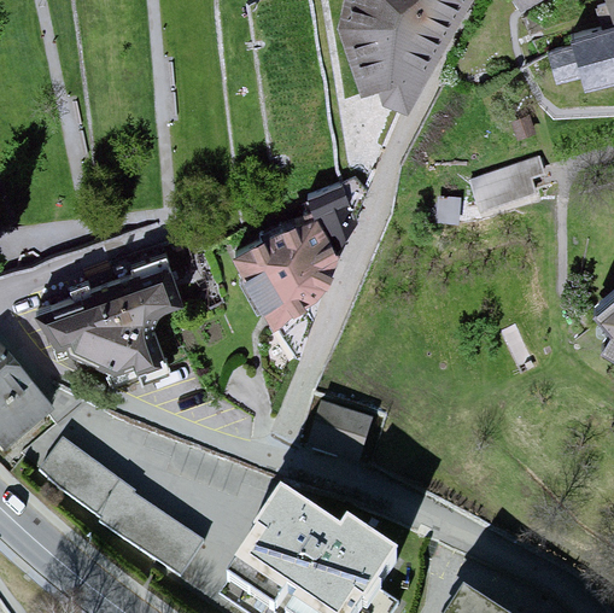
[(339,0),(337,7),(357,85),(399,107),(462,0),(510,0),(516,11),(539,0),(339,0)]
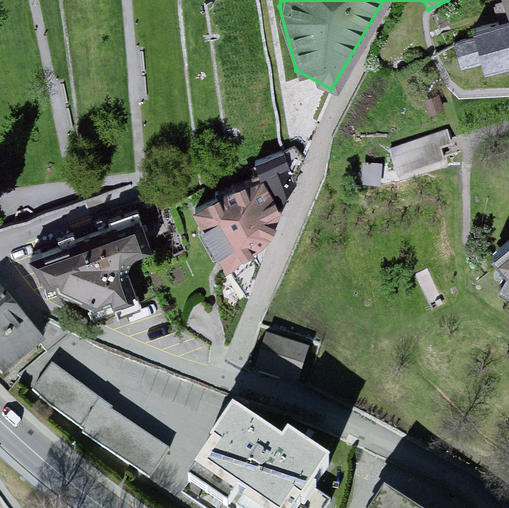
[(508,21),(448,39),(457,73),(480,67),(482,73),(508,65),(508,21)]
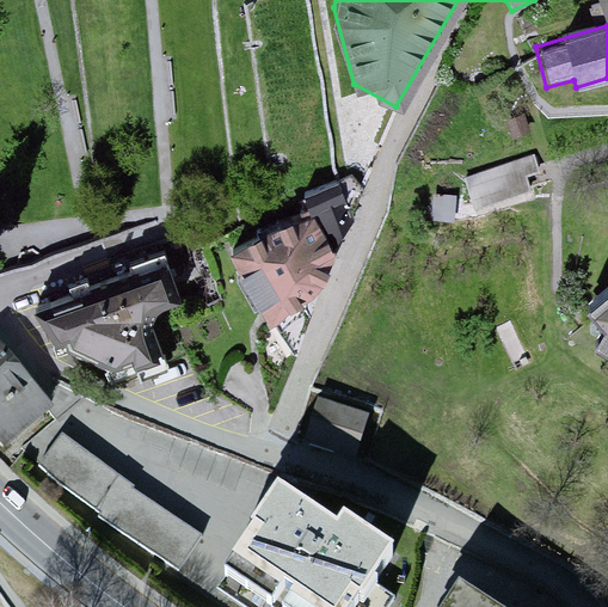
[(534,157),(430,184),(438,218),(542,190),(534,157)]
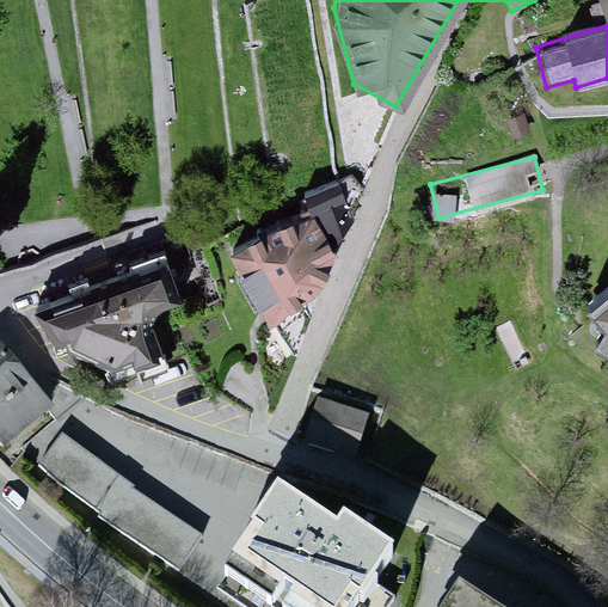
[(344,177),(302,191),(337,240),(354,203),(344,177)]
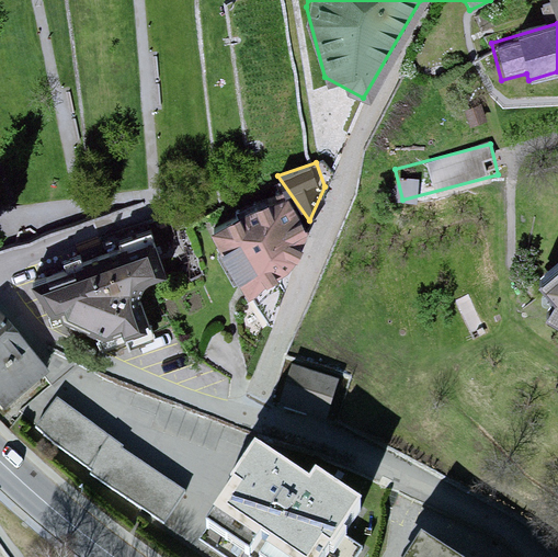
[(302,229),(282,194),(217,231),(248,285),(300,256),(302,229)]
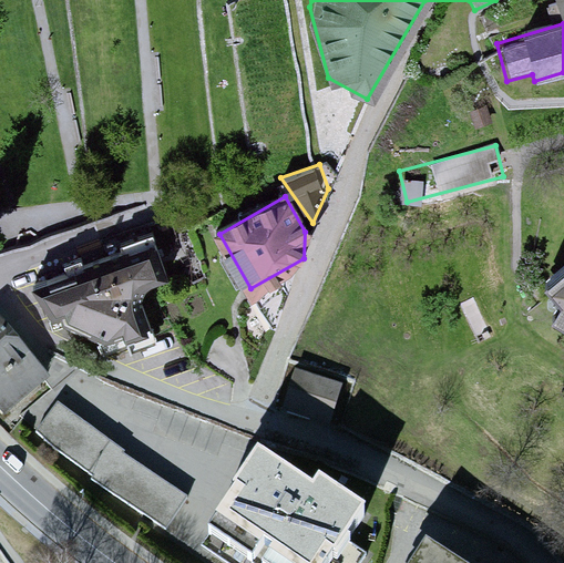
[(150,241),(31,277),(53,314),(108,340),(146,334),(137,302),(159,278),(150,241)]
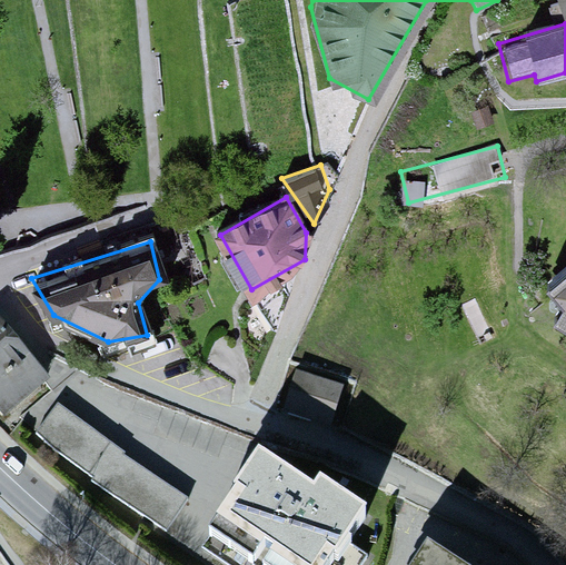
[(565,274),(555,284),(565,297),(565,274)]
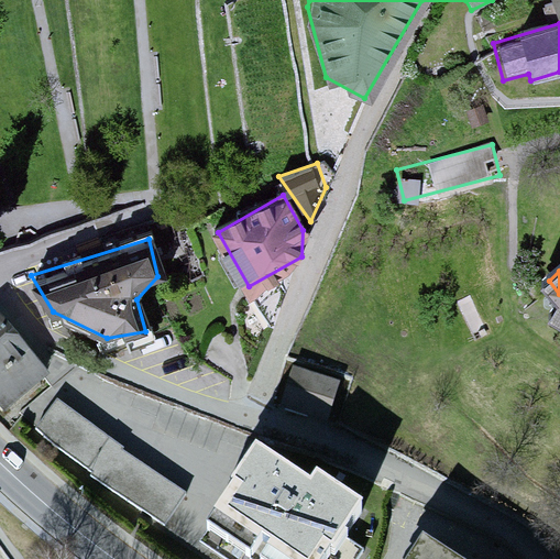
[(46,382),(0,326),(0,415),(2,418),(46,382)]
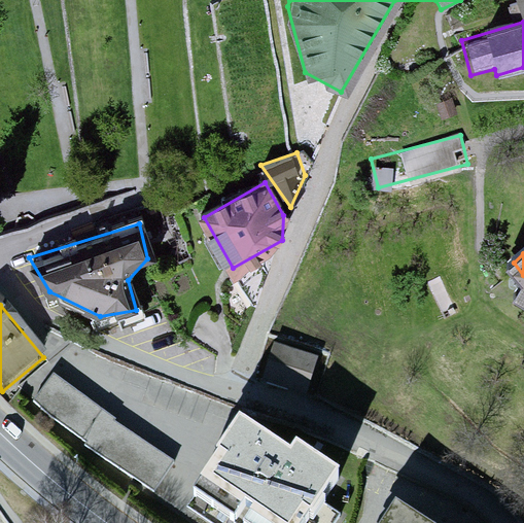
[(319,362),(274,344),(259,380),(304,398),(319,362)]
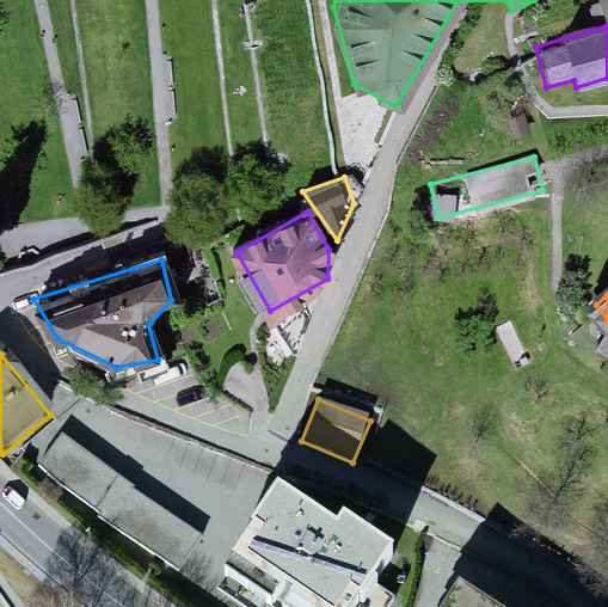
[(198,533),(61,431),(37,465),(174,566),(198,533)]
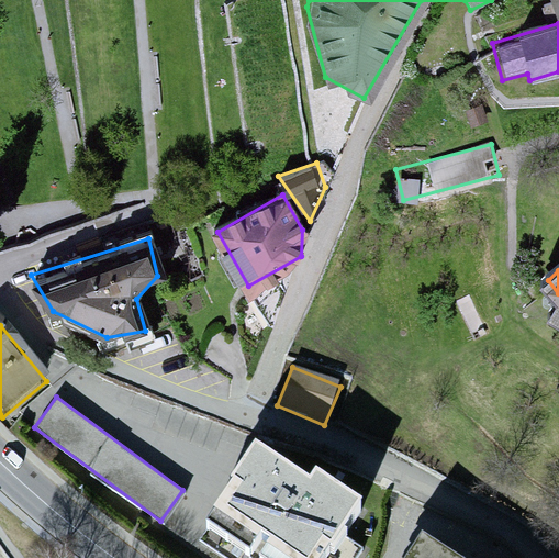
[(308,498),(256,460),(205,529),(244,557),(358,557),(362,553),(344,538),(362,513),(319,481),(308,498)]
